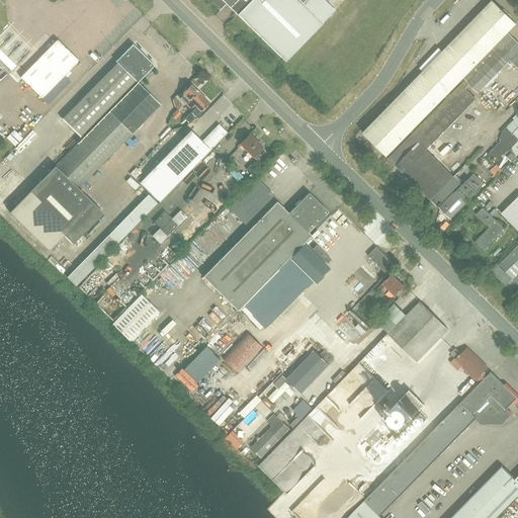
[(209,0),(209,1),(221,11),(227,4),(238,15),(252,0),(209,0)]
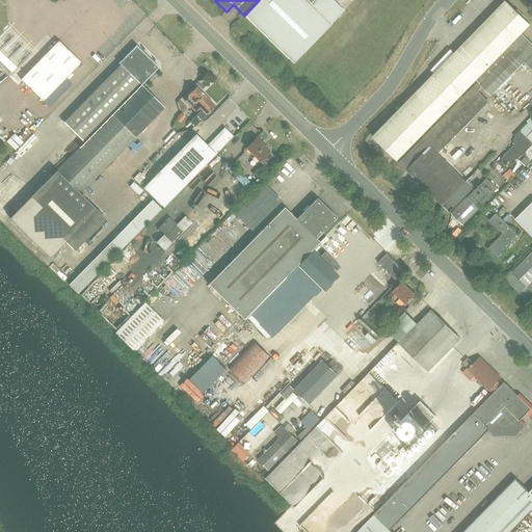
[(259,0),(244,16),(293,63),(331,24),(311,3),(313,0),(259,0)]
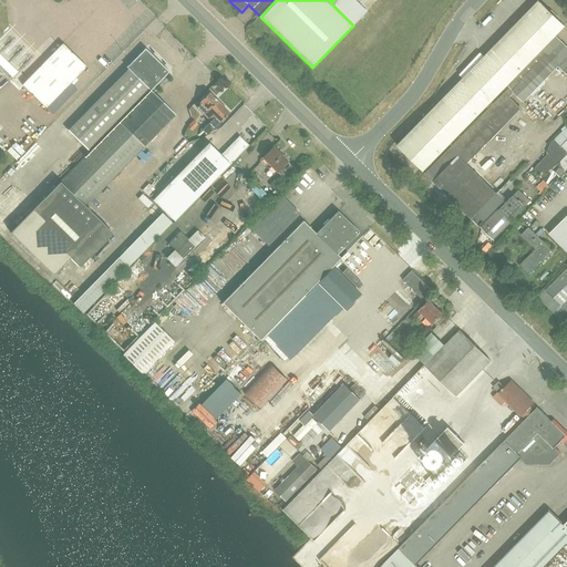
[(543,3),(440,107),(463,130),(565,26),(543,3)]
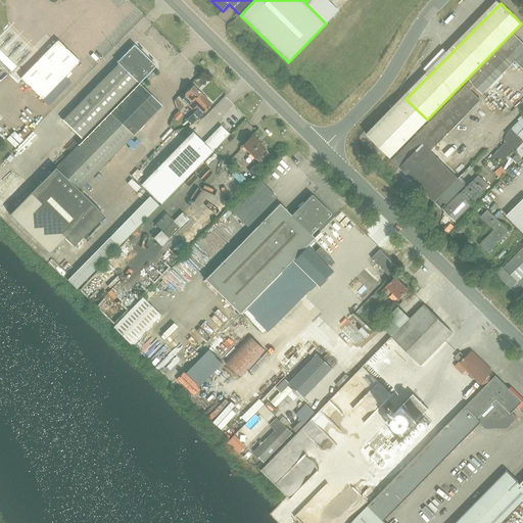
[(42,99),(65,77),(80,61),(57,40),(20,78),(42,99)]
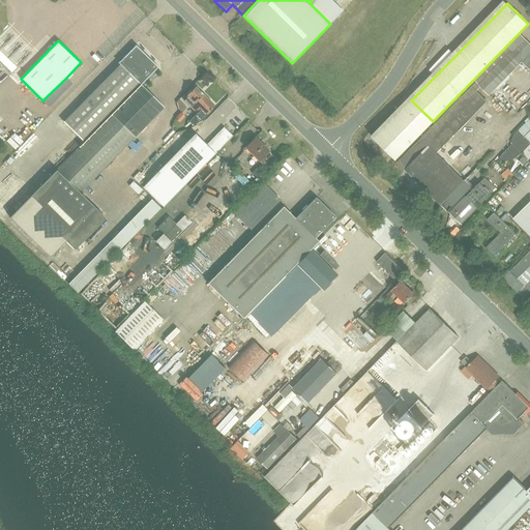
[(50,257),(66,240),(76,248),(106,218),(80,193),(165,107),(142,85),(158,67),(137,45),(76,106),(61,121),(83,142),(49,178),(9,217),(50,257)]
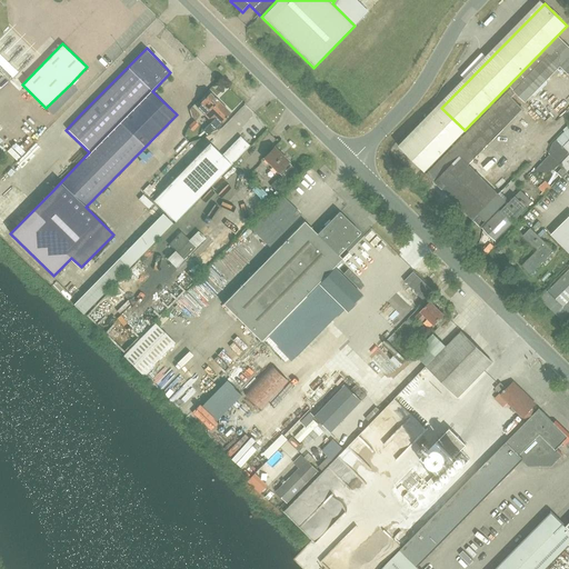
[(568,69),(536,102),(556,121),(568,108),(568,69)]
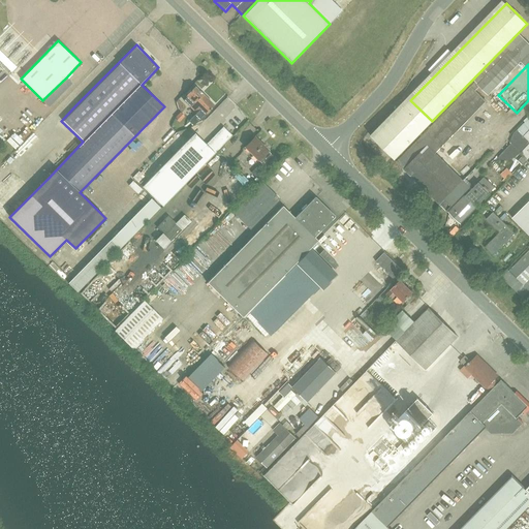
[(194,125),(215,105),(204,94),(200,90),(199,91),(195,86),(187,95),(184,99),(197,113),(190,121),(194,125)]
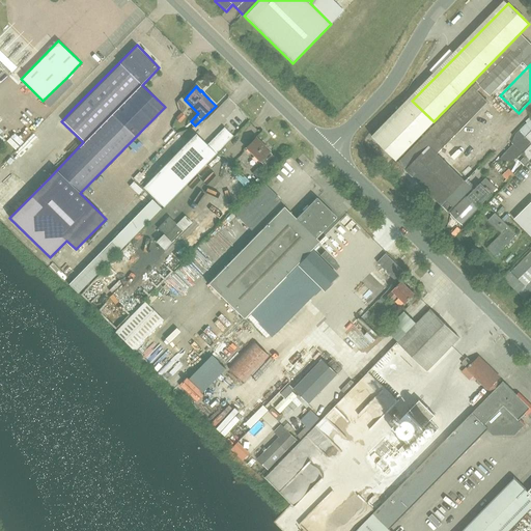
[(488,102),(477,91),(473,87),(473,86),(398,162),(442,204),(465,180),(437,154),(488,102)]
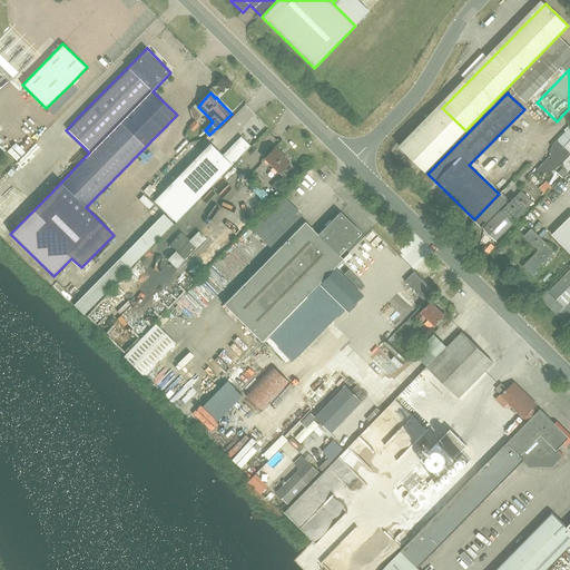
[(425,172),(465,130),(442,108),(402,149),(425,172)]
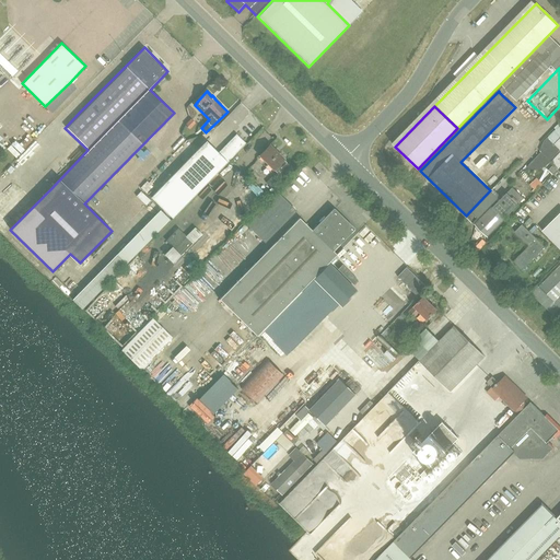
[(185,125),(190,129),(197,123),(193,118),(185,125)]
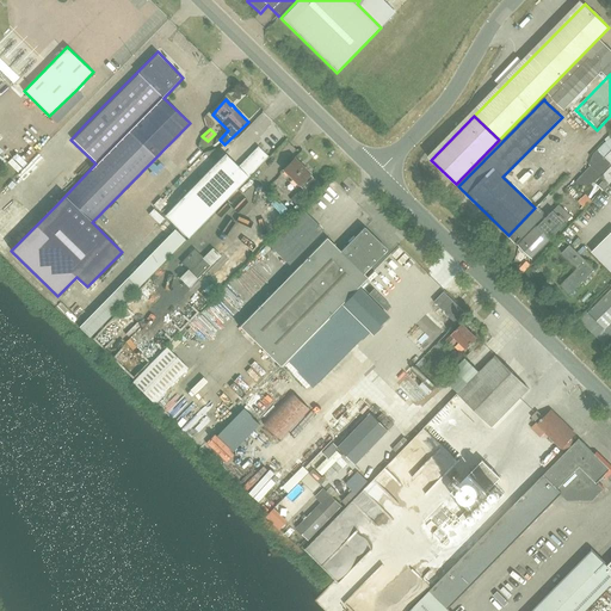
[(593,154),(590,164),(592,166),(603,177),(605,179),(599,186),(603,191),(610,181),(610,135),(606,141),(598,149),(599,149),(593,154)]
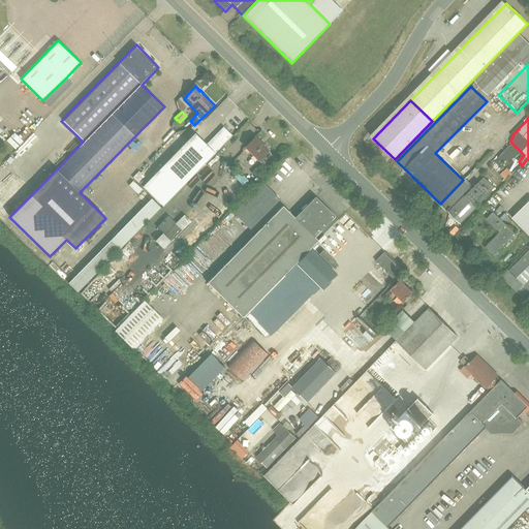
[(141,186),(158,203),(163,208),(232,136),(222,126),(206,144),(194,132),(141,186)]
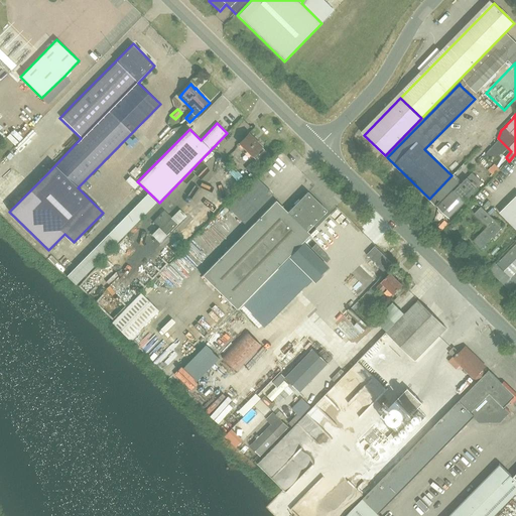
[(256,159),(265,150),(262,147),(263,147),(249,134),(240,144),(256,159)]
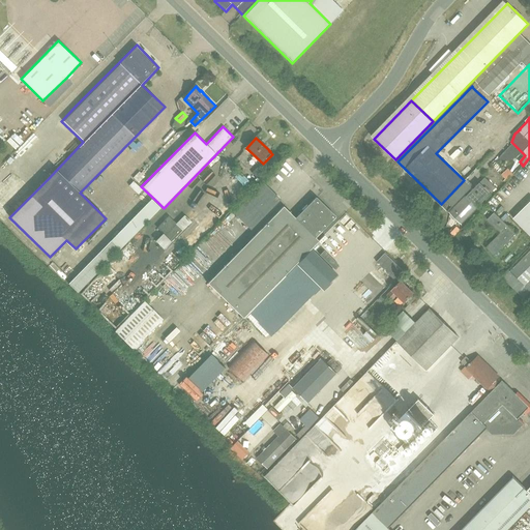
[(252,173),(261,182),(267,175),(258,167),(252,173)]
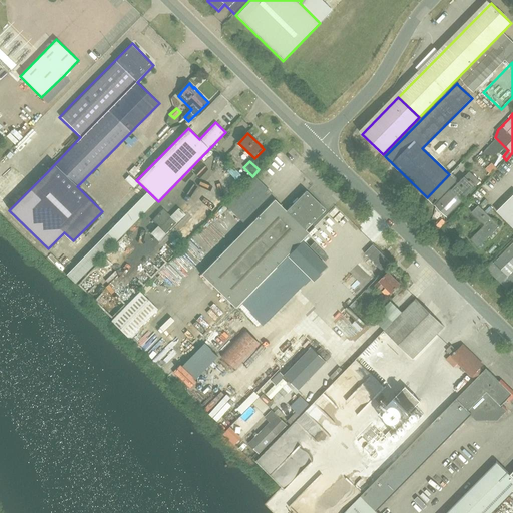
[(485,169),(493,177),(499,170),(492,162),(485,169)]
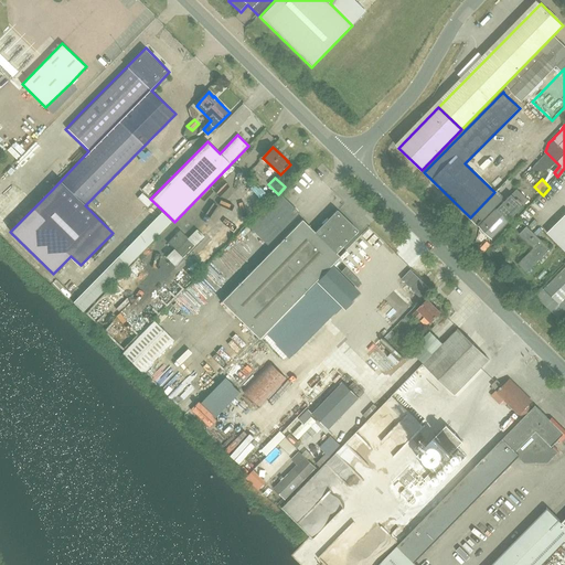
[(518,189),(512,194),(480,226),(492,238),(529,201),(518,189)]
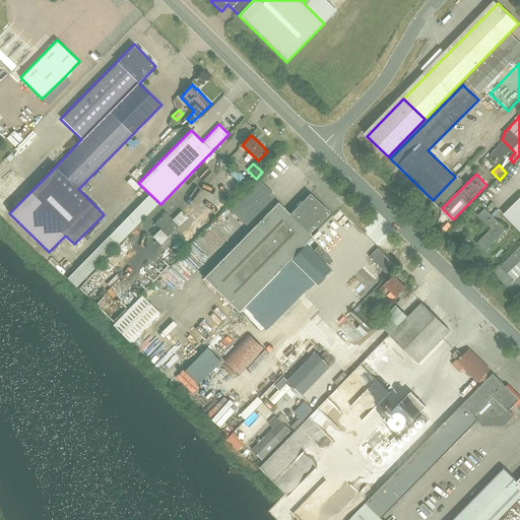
[(455,177),(433,200),(440,207),(462,184),(455,177)]
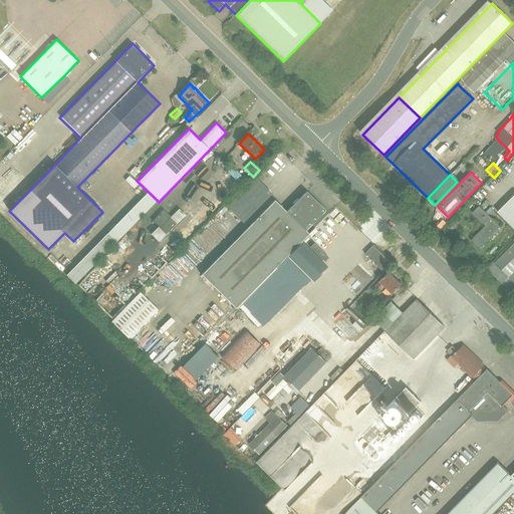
[(255,177),(248,185),(225,207),(242,224),(265,200),(271,194),(255,177)]
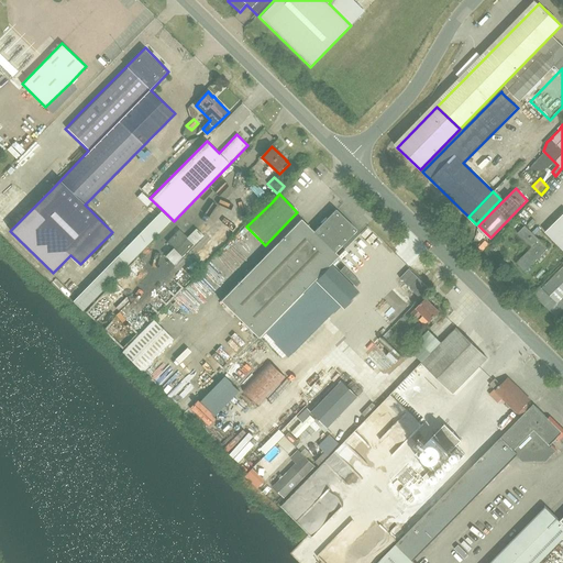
[(300,219),(295,225),(220,299),(258,337),(308,287),(315,280),(330,264),(334,260),(339,256),(334,252),(356,230),(335,209),(313,232),(300,219)]
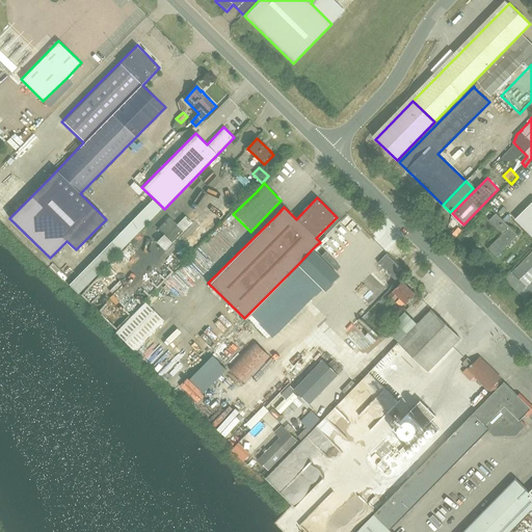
[(531,203),(515,219),(531,236),(531,203)]
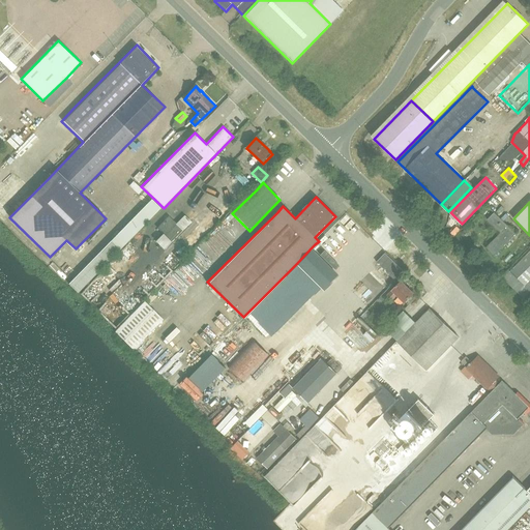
[(495,256),(517,234),(495,212),(488,219),(501,233),(487,247),(495,256)]
